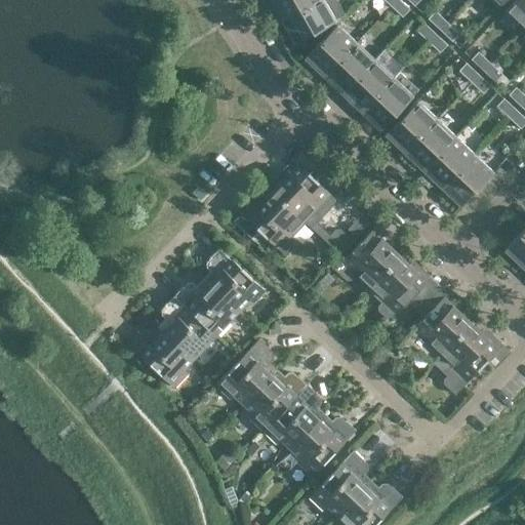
[(269,0),(281,22),(318,0),(269,0)]
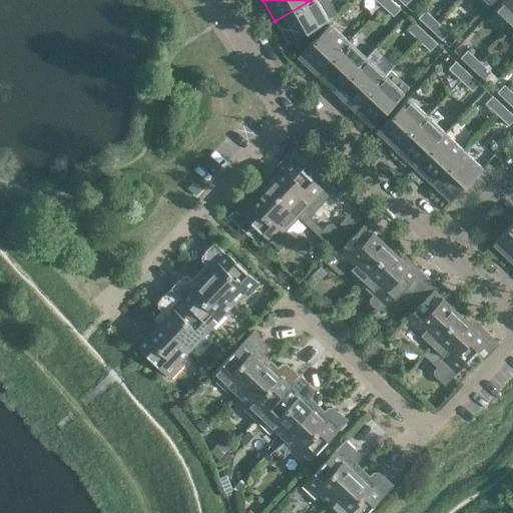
[(325,0),(311,0),(275,21),(288,43),(334,17),(325,0)]
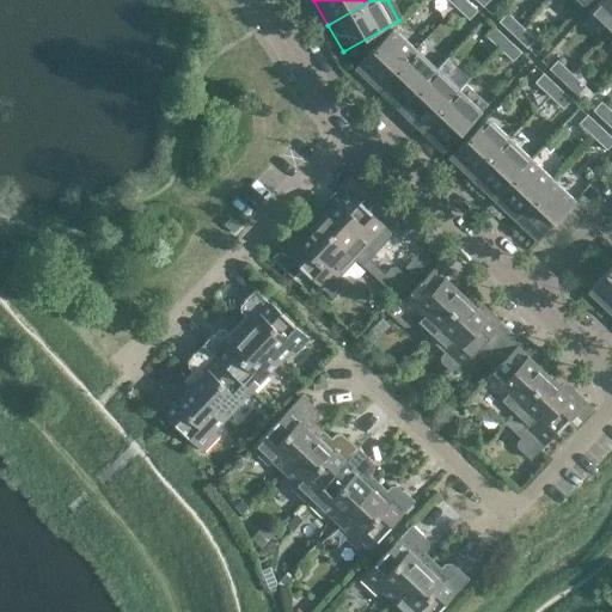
[(477,12),(464,0),(460,0),(454,7),(469,20),(477,12)]
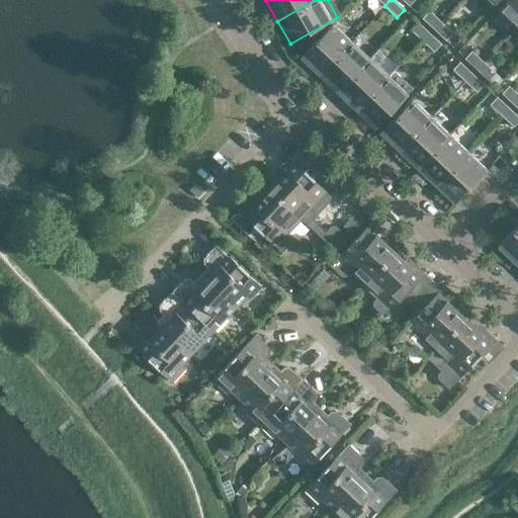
[(517,0),(506,0),(499,8),(517,25),(517,0)]
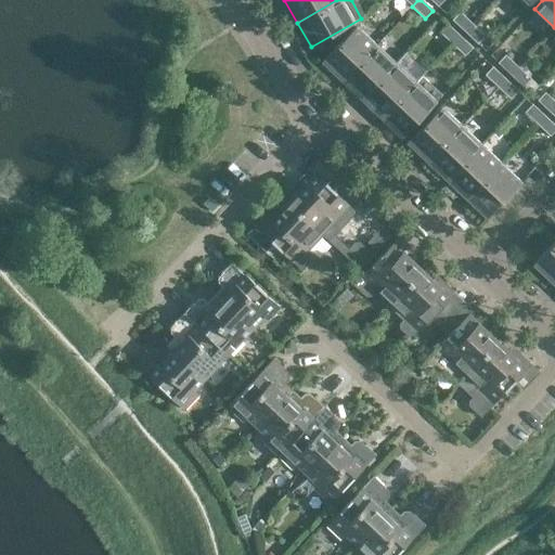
[(452,20),(465,31),(473,24),(460,12),(452,20)]
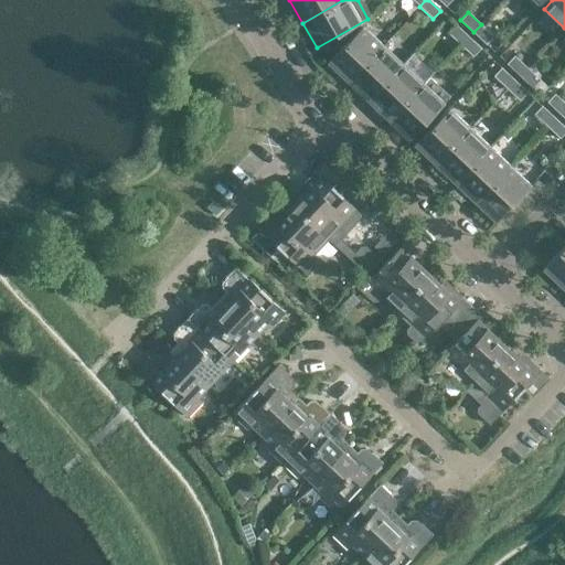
[(459,45),(467,36),(455,24),(447,33),(459,45)]
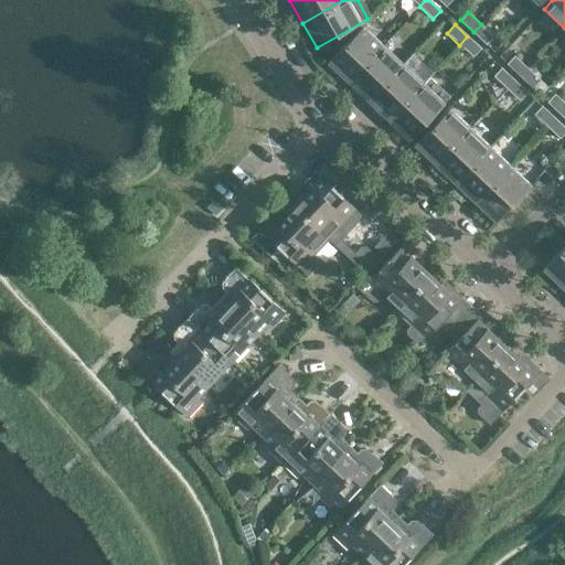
[(481,24),(473,32),(487,44),(493,36),(481,24)]
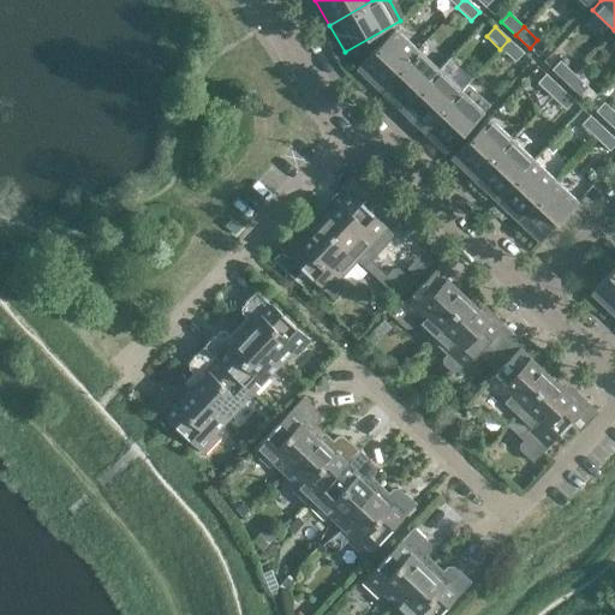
[(356,69),(378,90),(415,52),(392,30),(356,69)]
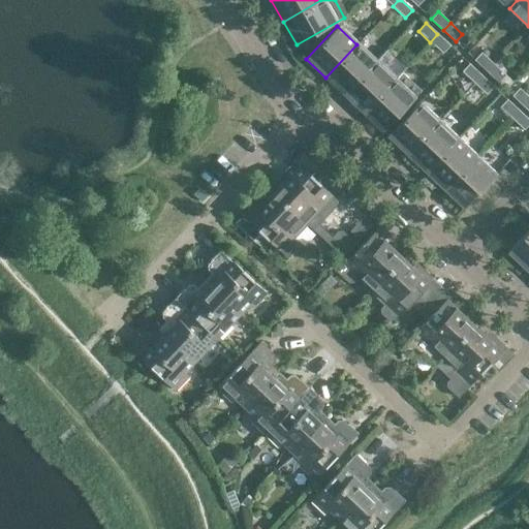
[(449,45),(437,34),(430,42),(442,54),(449,45)]
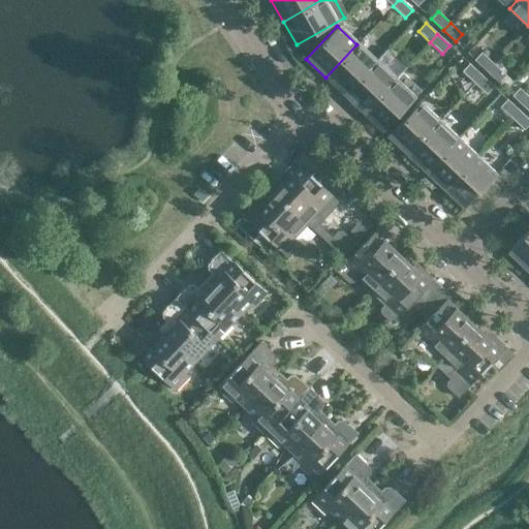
[(375,62),(356,44),(325,78),(344,95),(375,62)]
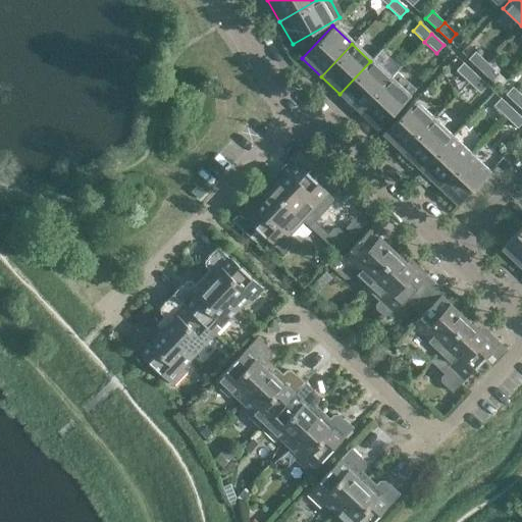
[(468,59),(480,70),(487,63),(475,52),(468,59)]
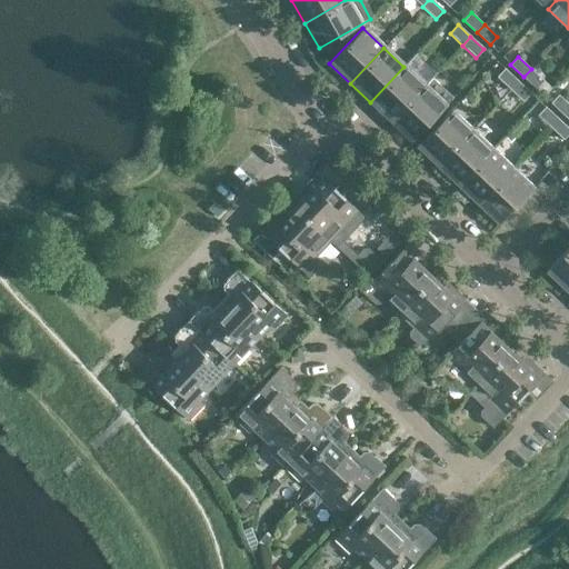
[(390,121),(425,86),(403,67),(370,102),(390,121)]
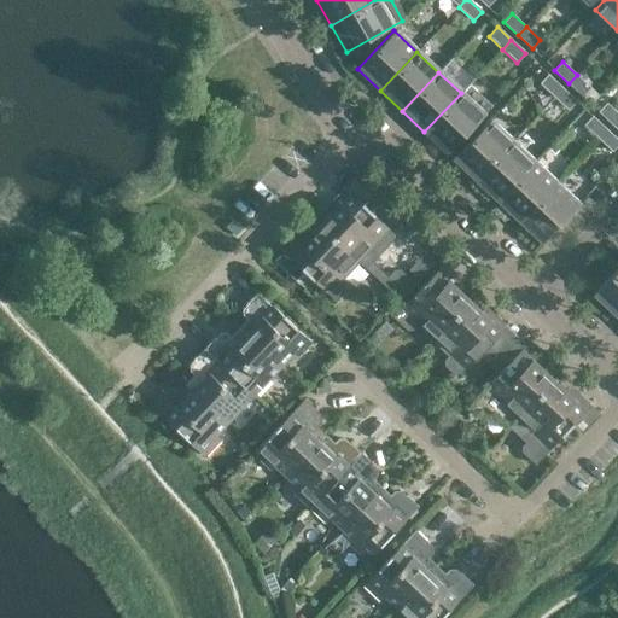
[(540,85),(553,98),(561,88),(548,75),(540,85)]
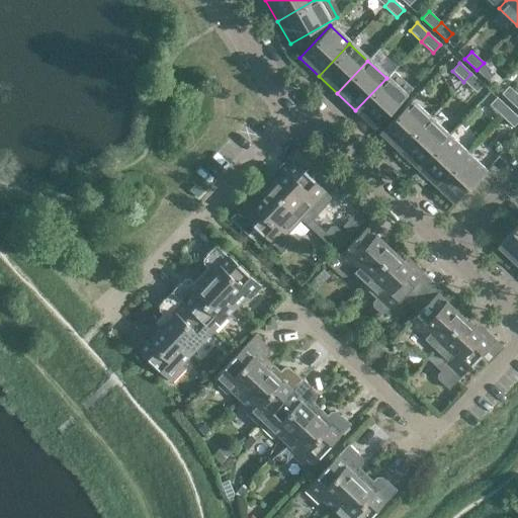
[(484,63),(477,70),(489,81),(495,74),(484,63)]
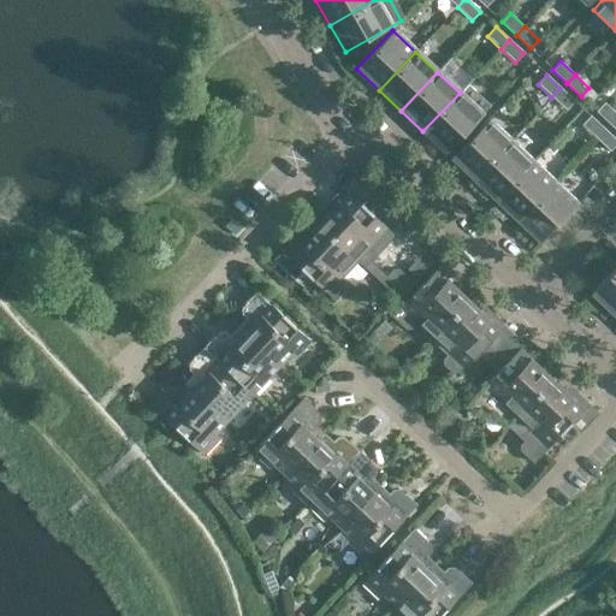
[(460,93),(422,131),(445,153),(490,106),(468,84),(460,93)]
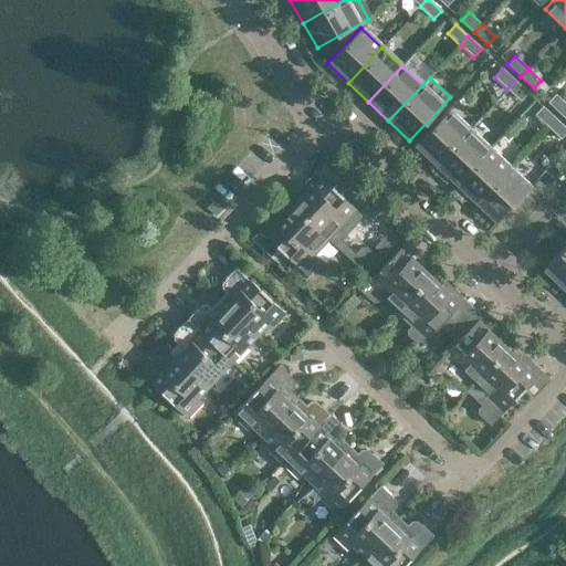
[(514,81),(506,90),(520,102),(527,93),(514,81)]
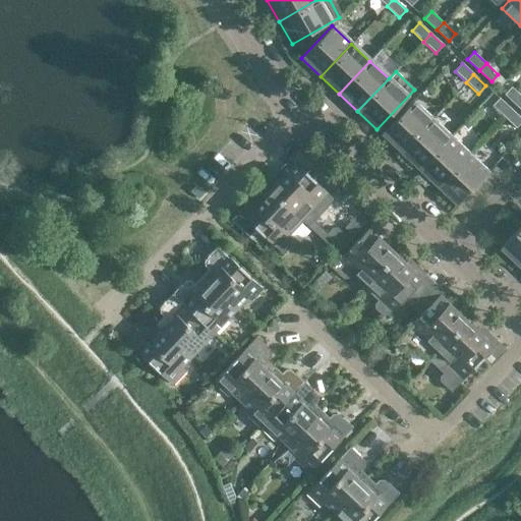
[(505,94),(517,105),(520,100),(520,95),(512,87),(505,94)]
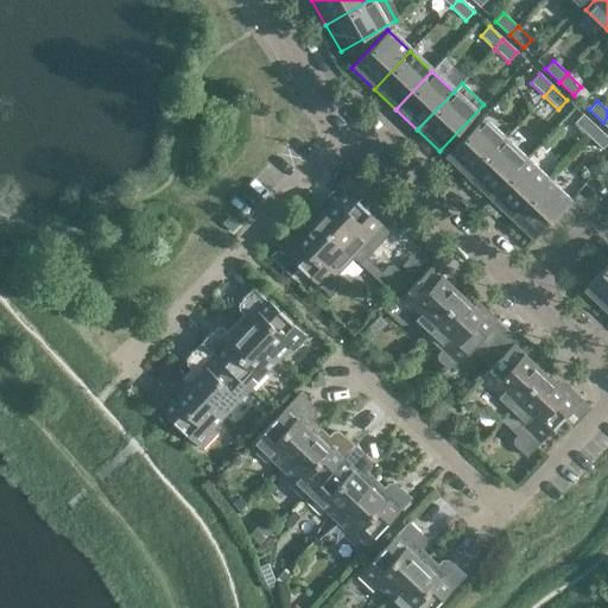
[(574,124),(588,137),(596,128),(582,115),(574,124)]
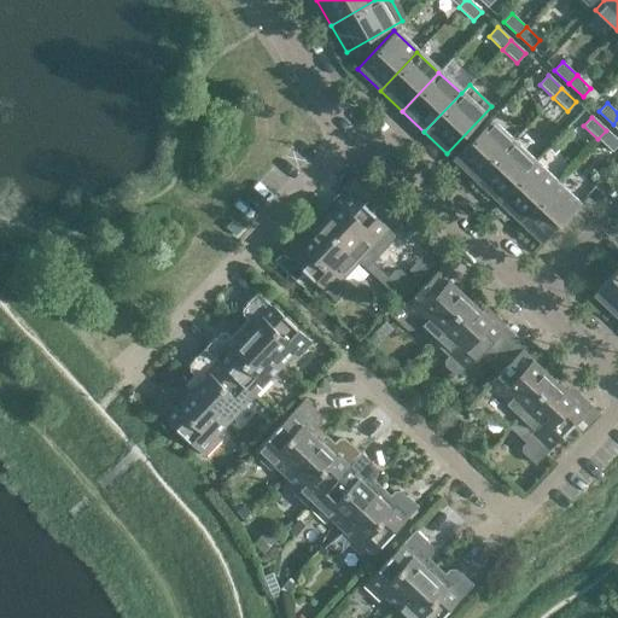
[(474,180),(512,141),(489,120),(453,158),(474,180)]
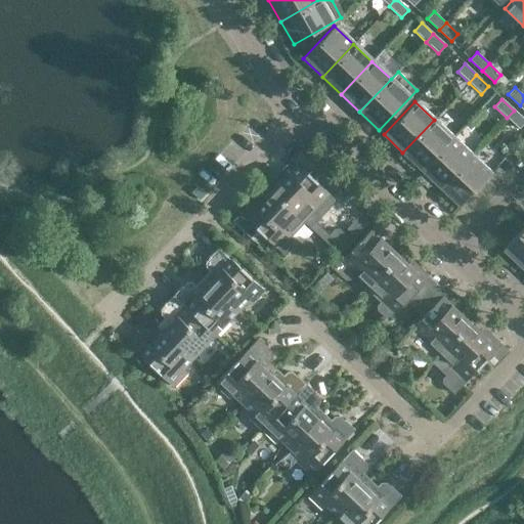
[(523,120),(514,111),(507,118),(519,129),(523,123),(523,120)]
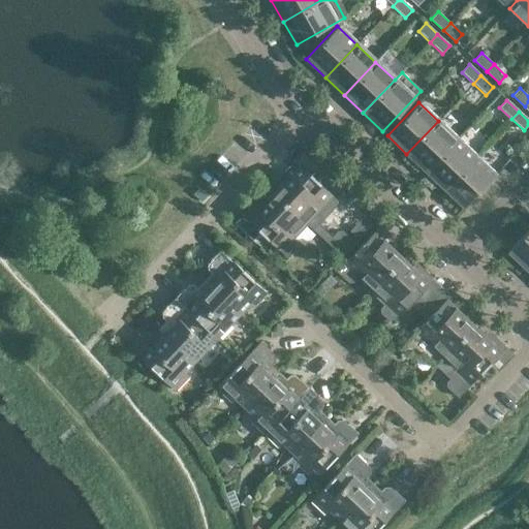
[(438,121),(406,154),(426,173),(457,139),(438,121)]
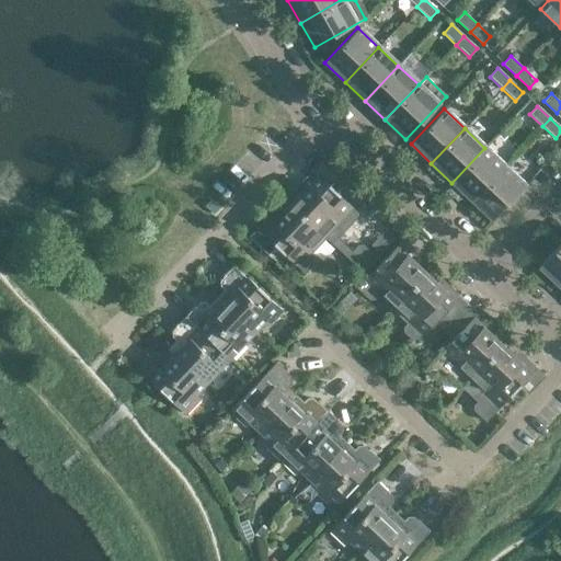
[(484,148),(451,183),(471,202),(504,167),(484,148)]
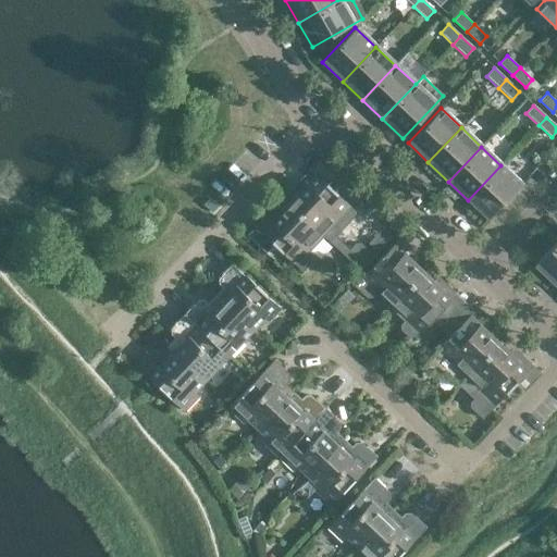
[(500,165),(468,200),(489,220),(521,185),(500,165)]
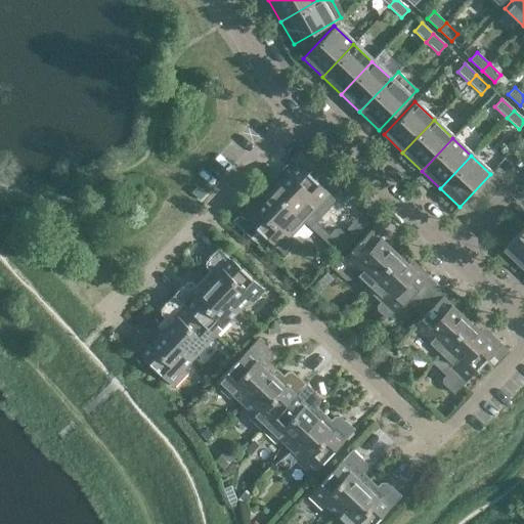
[(287,173),(270,190),(303,221),(339,256),(352,242),(351,242),(336,227),(329,235),(320,228),(319,227),(313,222),(322,214),(335,202),(336,201),(292,159),(281,169),(282,170),(287,173)]
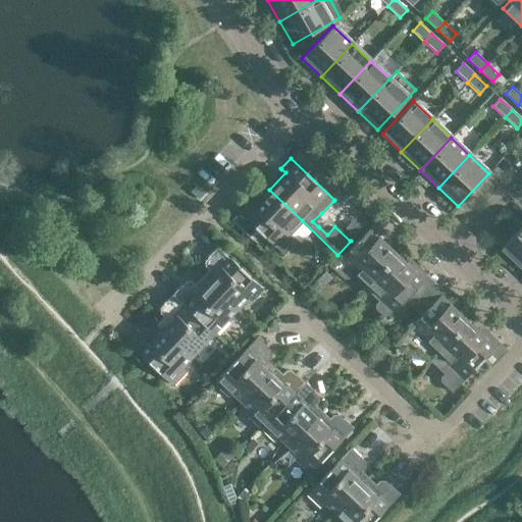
[(302,220),(269,190),(253,207),(249,202),(239,212),(243,216),(235,223),(253,241),(260,232),(283,254),(283,253),(296,241),(289,235),(302,220)]
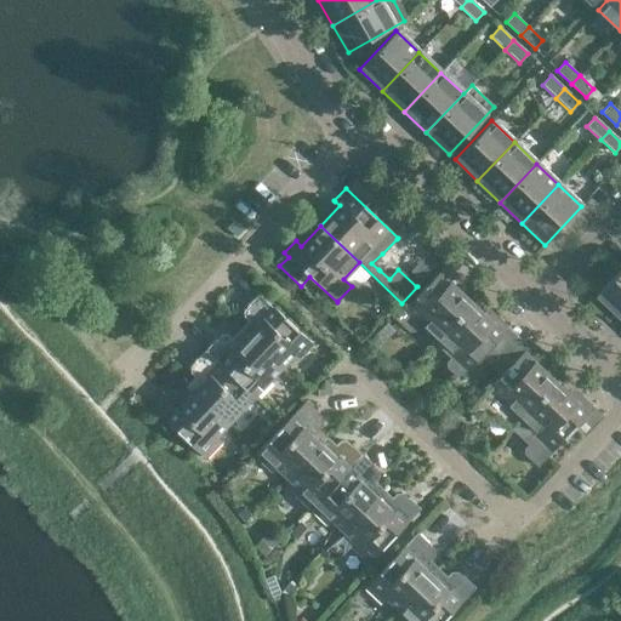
[(419,325),(436,341),(472,303),(451,283),(455,279),(456,279),(457,278),(444,267),(394,319),(396,320),(397,320),(411,334),(419,325)]
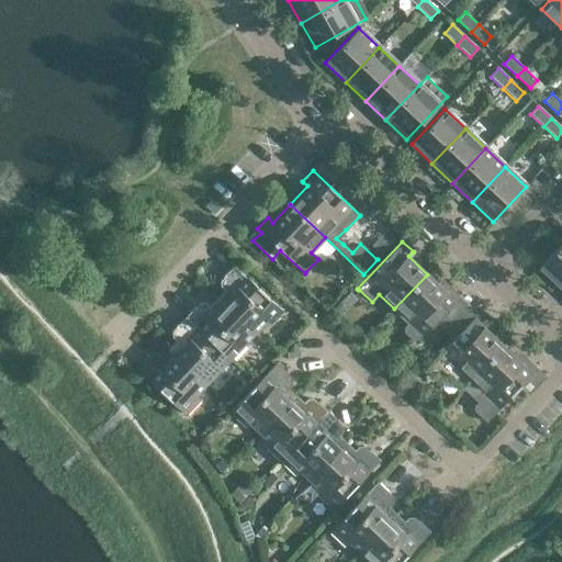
[(561,243),(539,268),(557,285),(561,279),(561,243)]
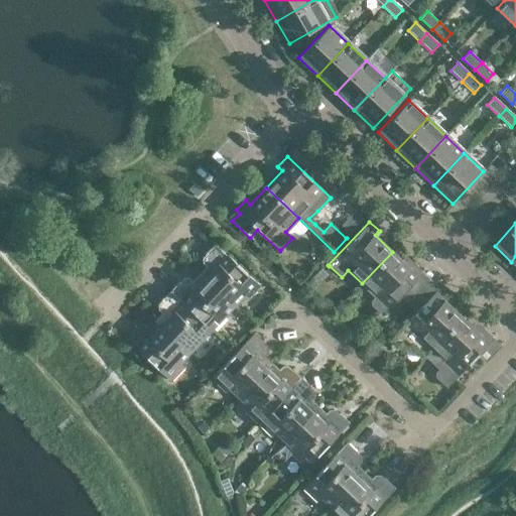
[(207,266),(199,274),(234,306),(243,296),(247,300),(260,286),(215,243),(205,253),(206,255),(203,258),(203,263),(207,266)]
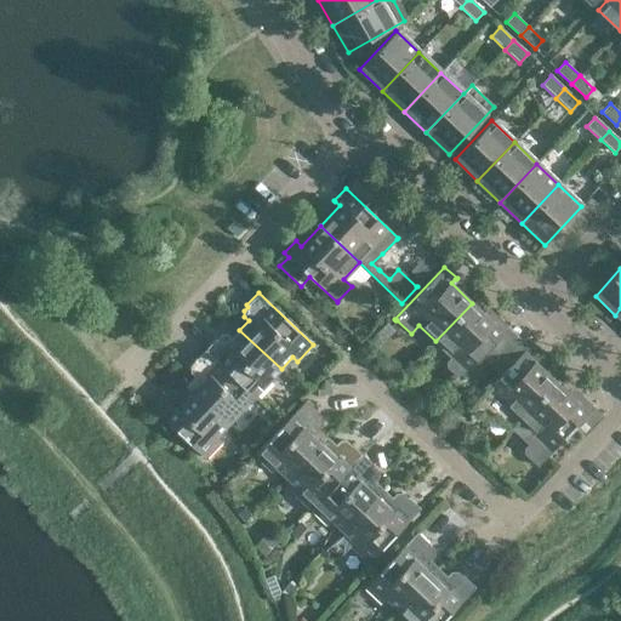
[(493,323),(472,303),(436,341),(451,357),(444,365),(459,379),(459,380),(460,381),(482,358),(491,366),(502,355),(493,346),(510,328),(497,317),(496,318),(493,323)]
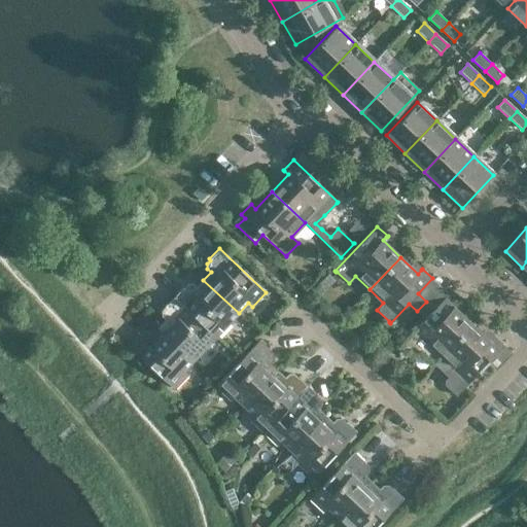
[(239,313),(203,280),(196,288),(191,284),(187,284),(183,288),(182,287),(173,296),(215,338),(239,313)]
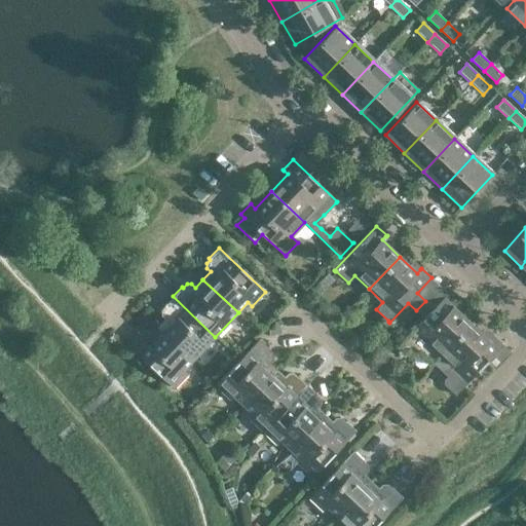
[(420,349),(435,363),(471,324),(453,307),(457,304),(458,303),(448,294),(440,301),(439,302),(430,294),(430,295),(425,301),(416,310),(424,318),(400,344),(401,345),(401,344),(413,355),(420,349)]
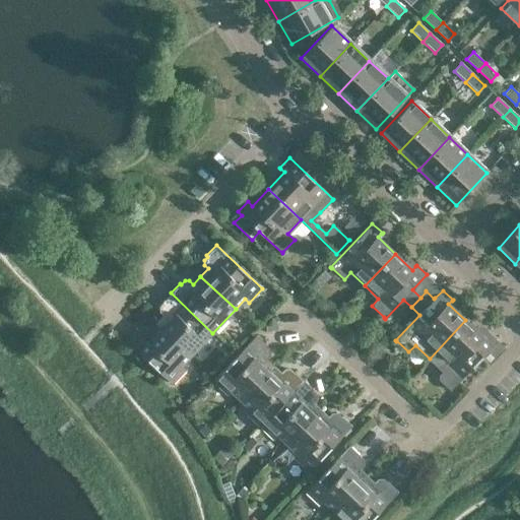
[(155,323),(190,356),(212,333),(171,293),(161,303),(163,304),(159,308),(159,312),(164,316),(155,323)]
